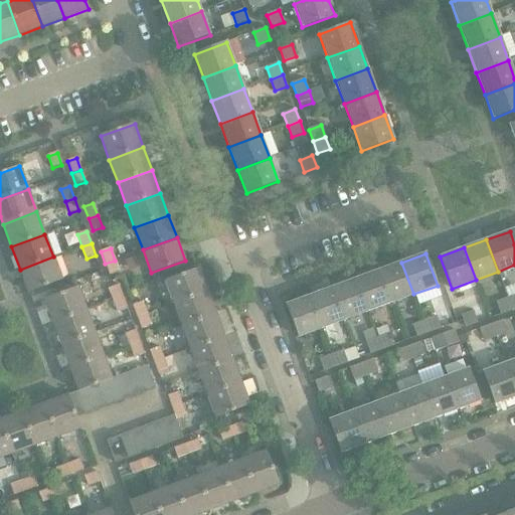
[(53,256),(20,270),(28,293),(62,280),(53,256)]
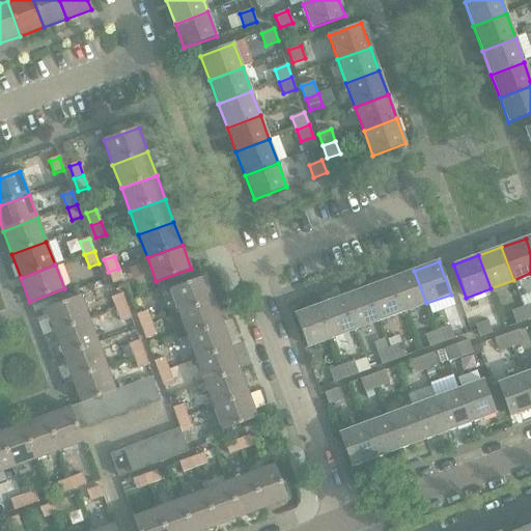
[(122,280),(118,269),(108,272),(113,284),(122,280)]
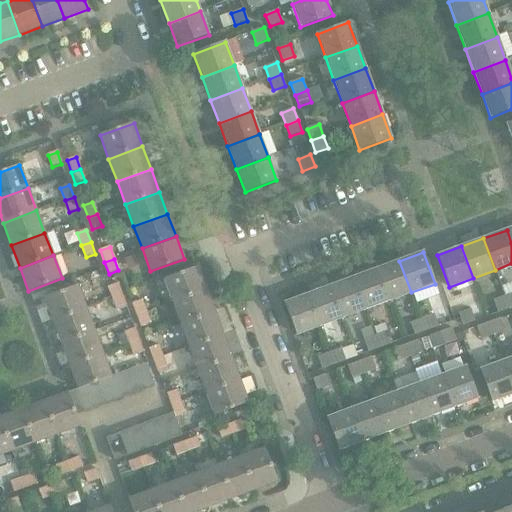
[(399,261),(376,269),(388,301),(411,292),(399,261)]
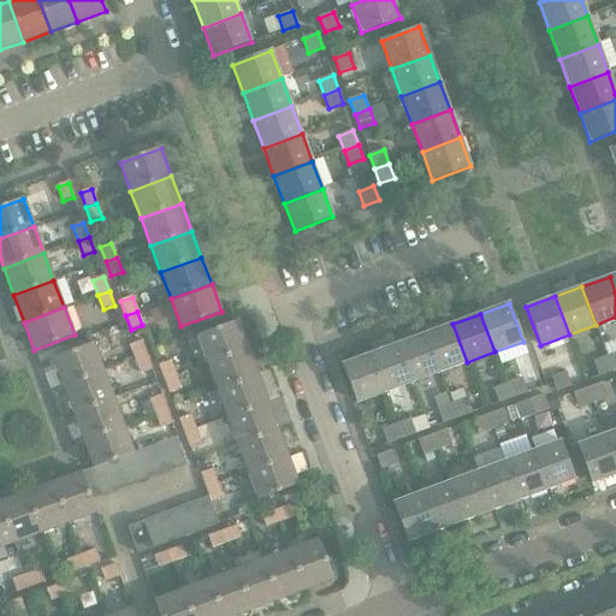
[(248,349),(237,321),(197,337),(207,365),(248,349)]
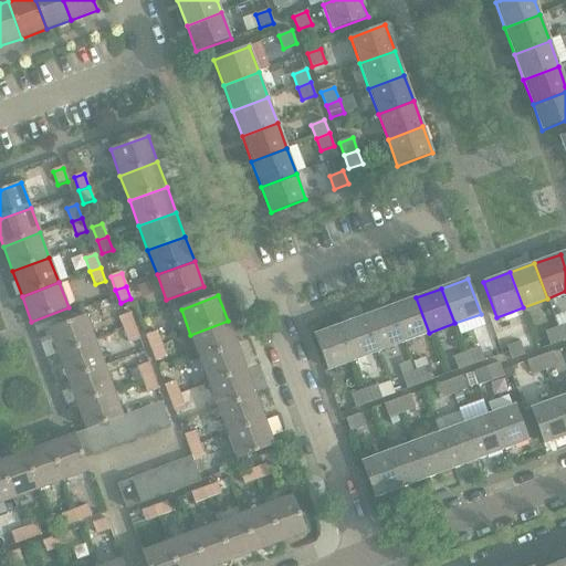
[(416,297),(390,307),(405,342),(429,333),(416,297)]
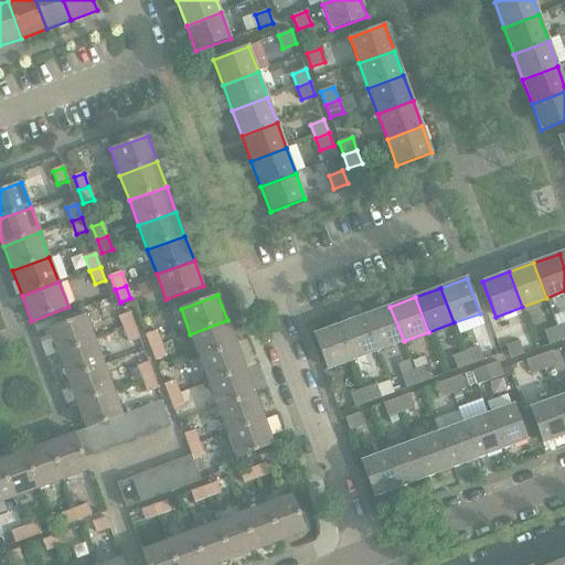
[(390,307),(365,316),(379,351),(404,341),(390,307)]
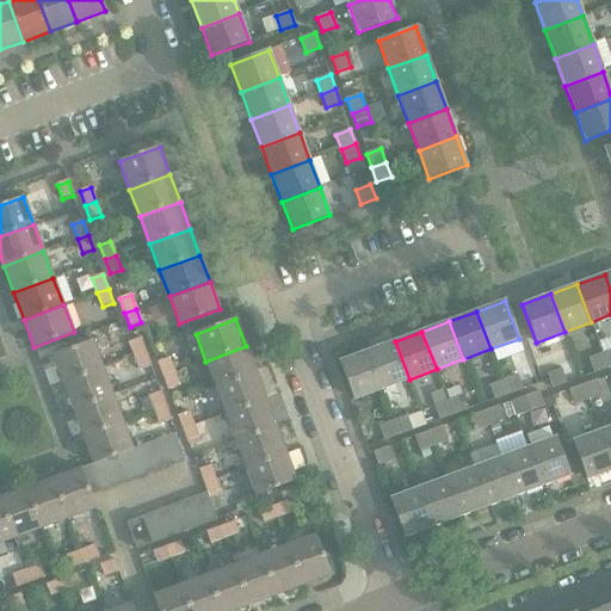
[(146,353),(141,339),(129,343),(135,357),(146,353)]
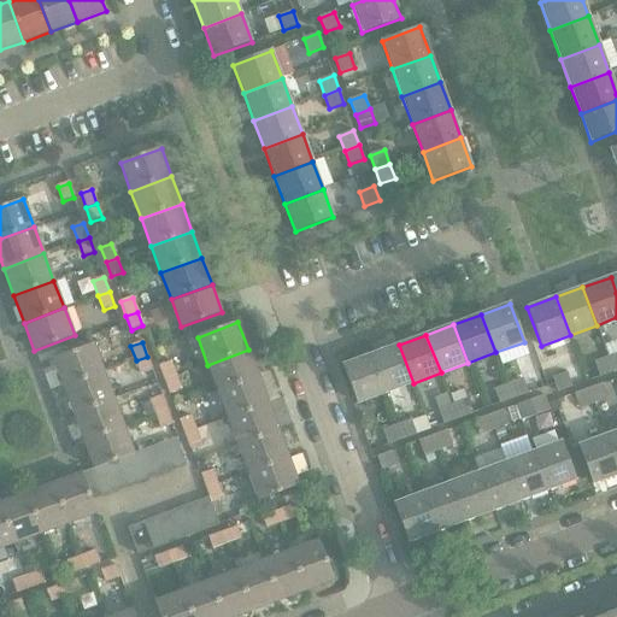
[(56,359),(65,387),(105,371),(95,345),(56,359)]
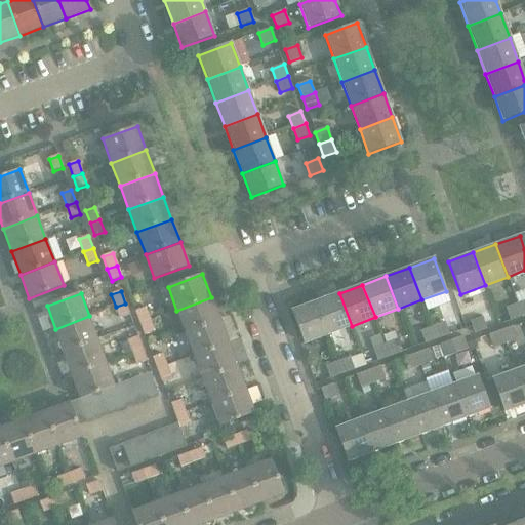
[(339,293),(316,303),(328,334),(352,326),(339,293)]
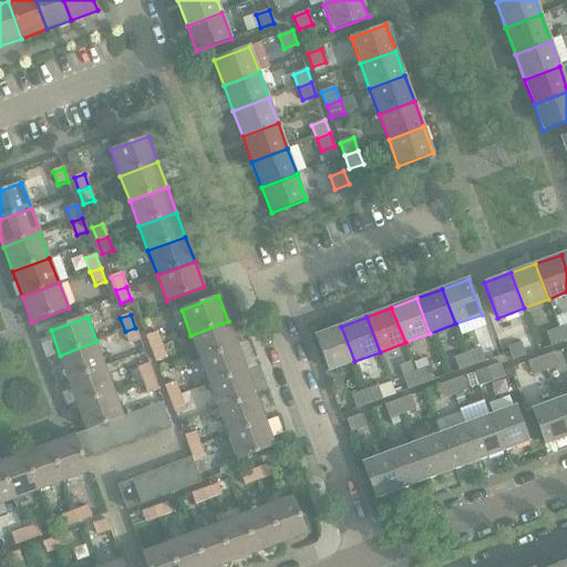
[(237,347),(228,321),(191,336),(200,360),(237,347)]
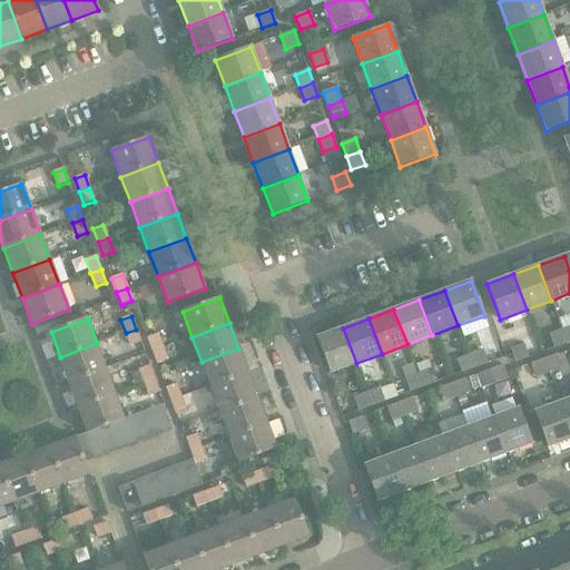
[(316,337),(330,373),(356,363),(343,328),(316,337)]
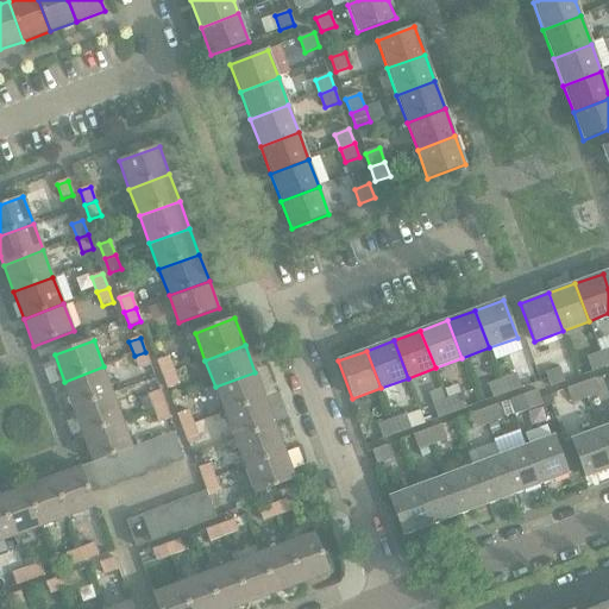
[(145,352),(135,356),(139,370),(151,366),(145,352)]
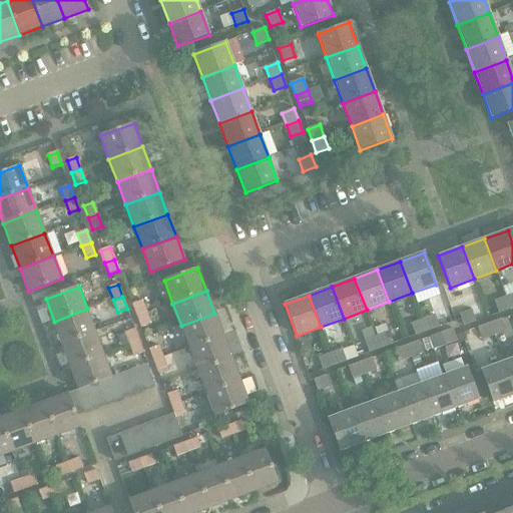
[(495,302),(499,314),(511,310),(506,298),(495,302)]
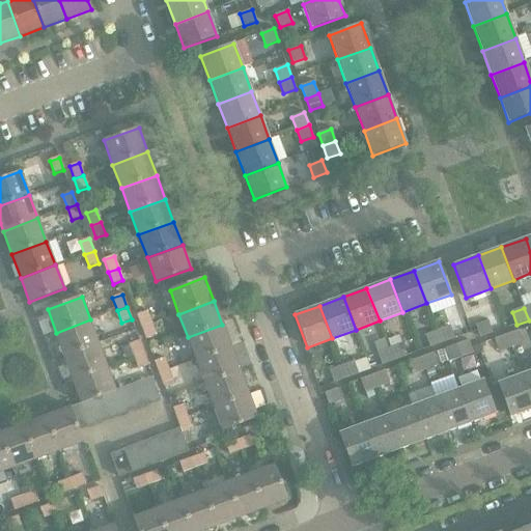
[(137,315),(141,328),(151,325),(146,312),(137,315)]
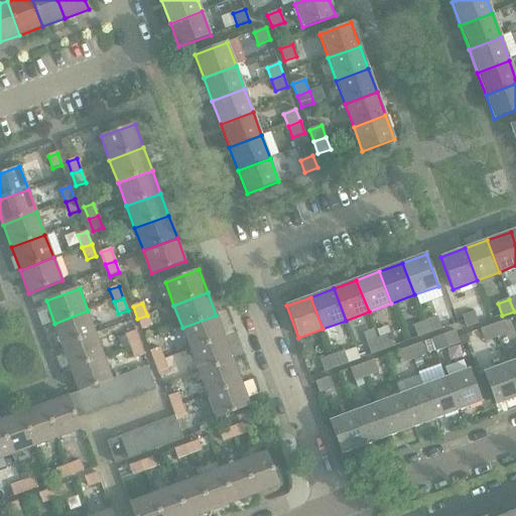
[(96,334),(88,310),(54,324),(62,346),(96,334)]
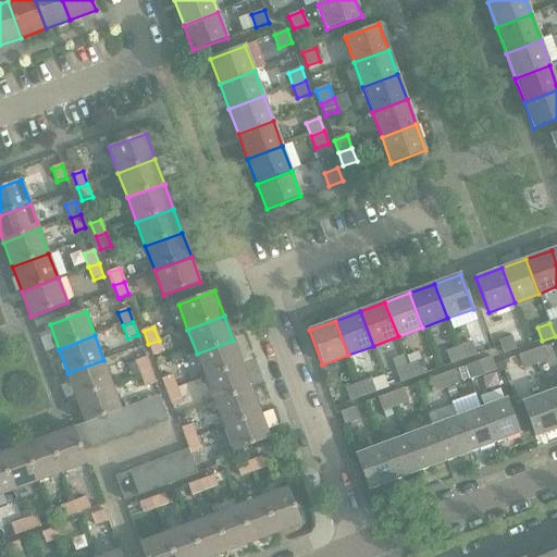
[(499,341),(502,347),(504,355),(517,349),(512,336),(499,341)]
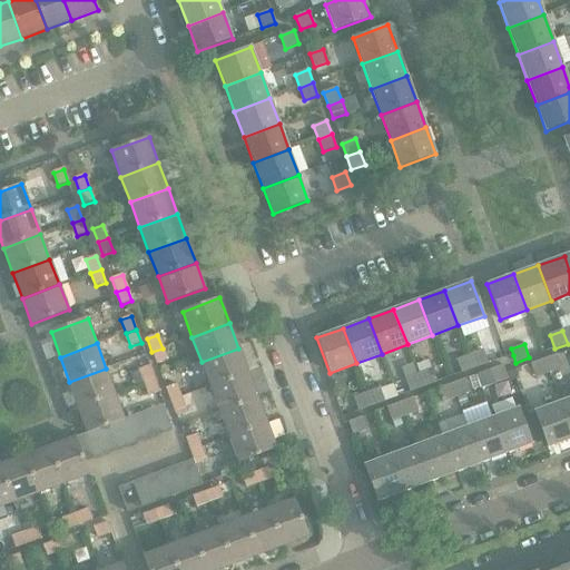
[(163,349),(151,352),(157,365),(167,361),(163,349)]
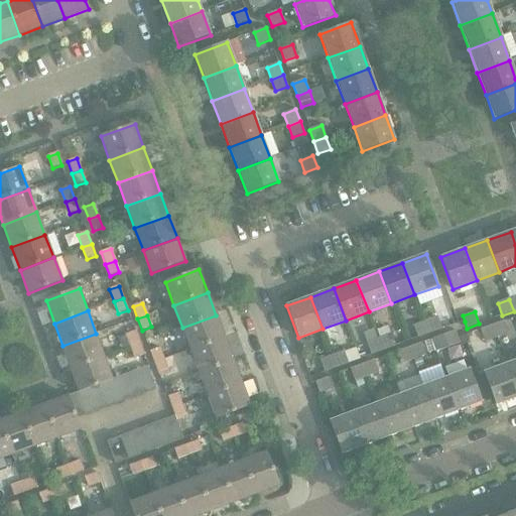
[(216,315),(182,328),(190,351),(225,339),(216,315)]
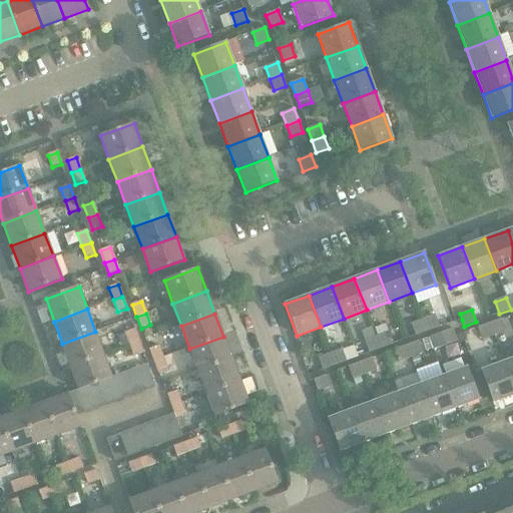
[(435,316),(423,320),(428,332),(439,328),(435,316)]
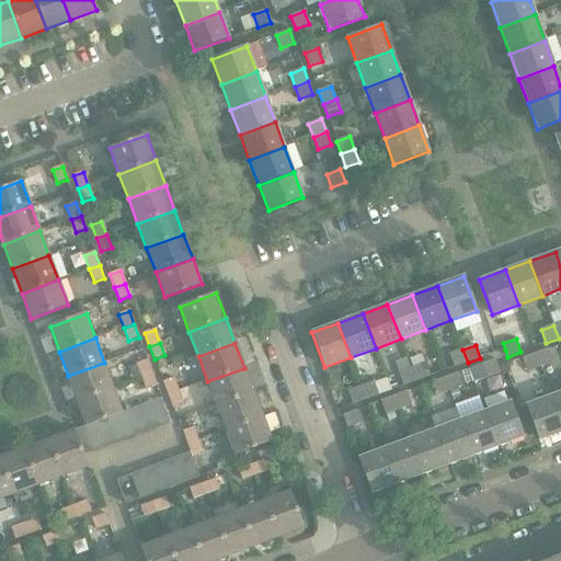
[(455,367),(468,363),(462,350),(450,354),(455,367)]
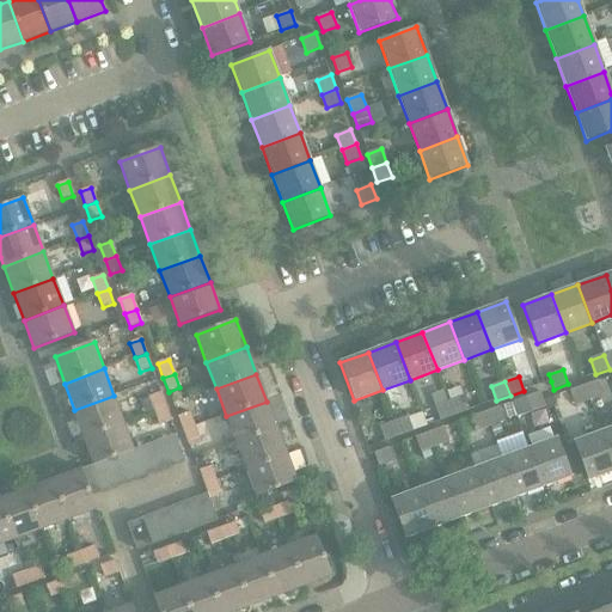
[(598,381),(585,386),(589,401),(604,396),(598,381)]
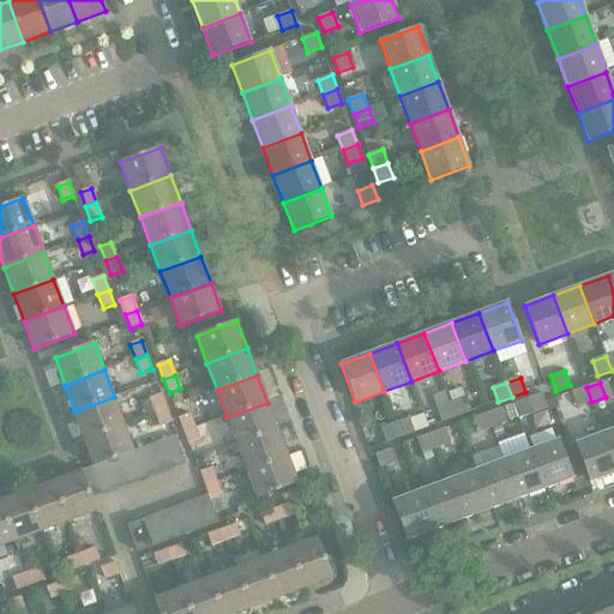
[(577,407),(591,402),(587,387),(572,392),(577,407)]
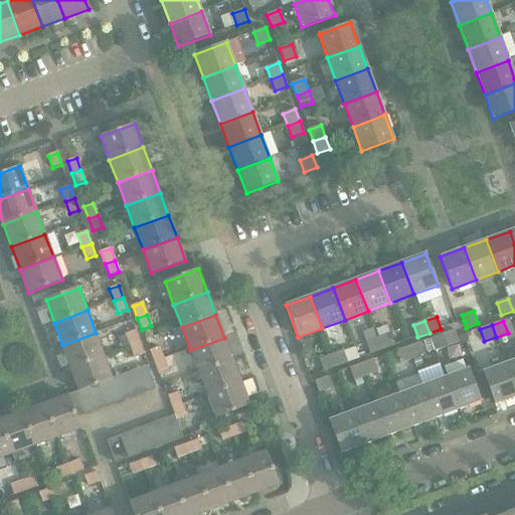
[(459,342),(455,330),(443,335),(447,347),(459,342)]
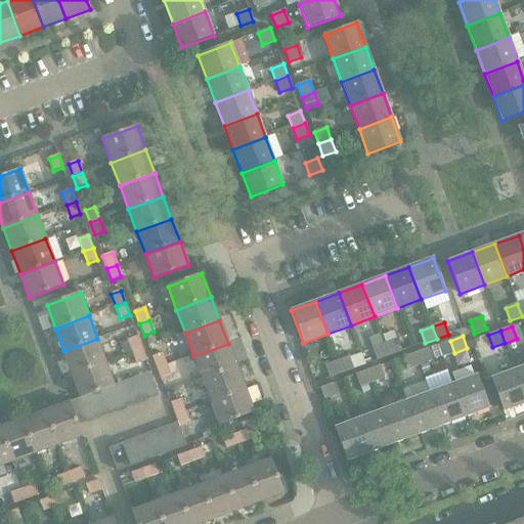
[(133,352),(142,349),(138,337),(128,340),(133,352)]
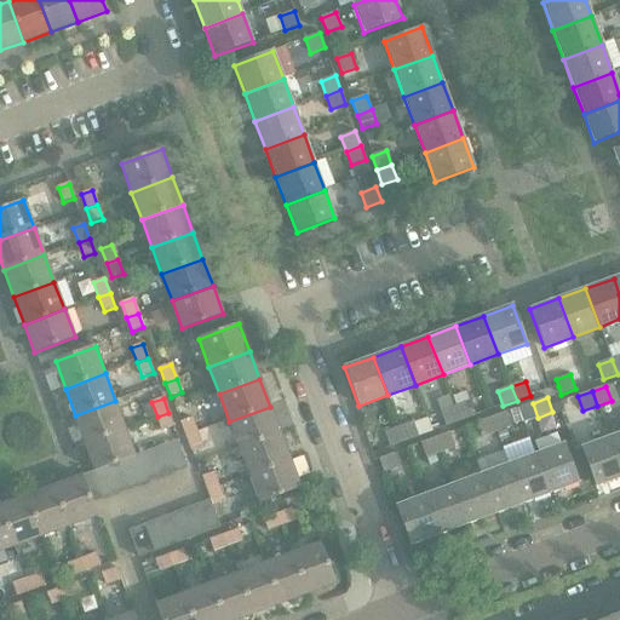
[(75,415),(85,443),(125,429),(115,401),(75,415)]
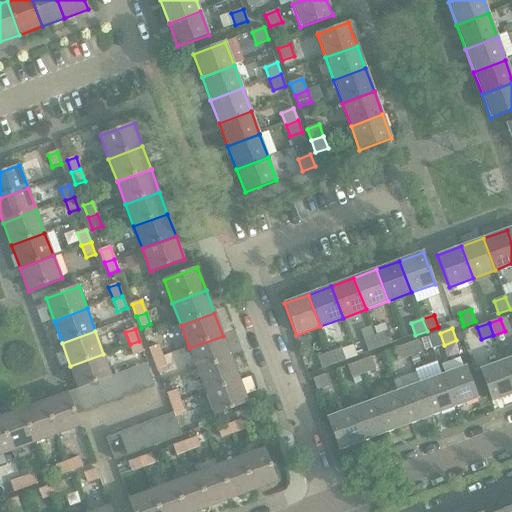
[(376,336),(380,348),(392,344),(388,332),(376,336)]
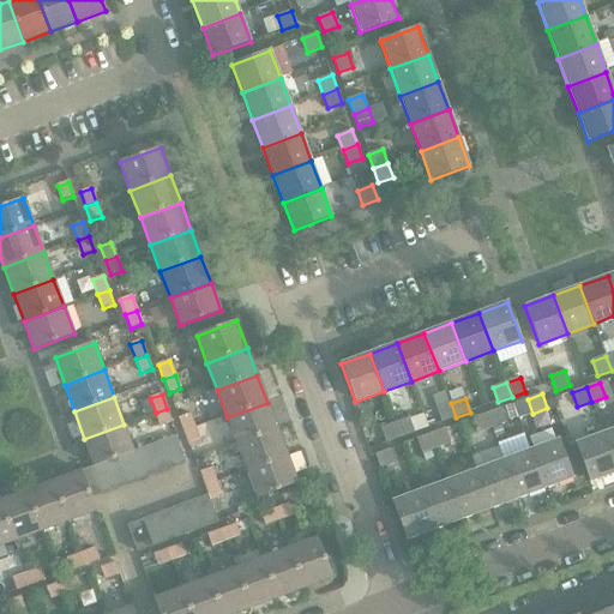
[(277,429),(268,403),(227,417),(238,444),(277,429)]
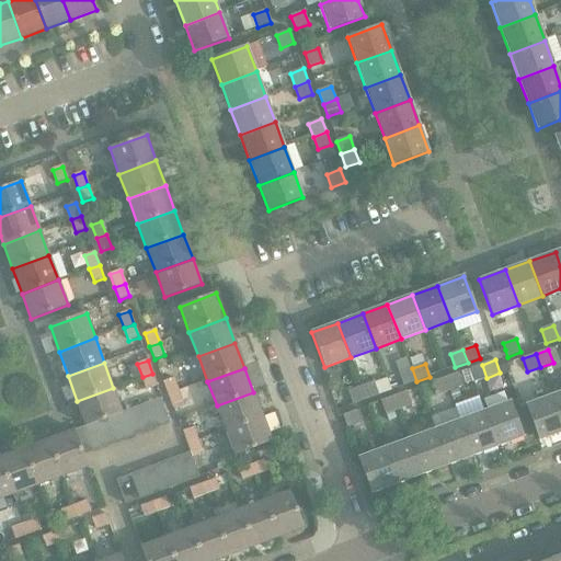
[(403,386),(416,381),(412,368),(399,373),(403,386)]
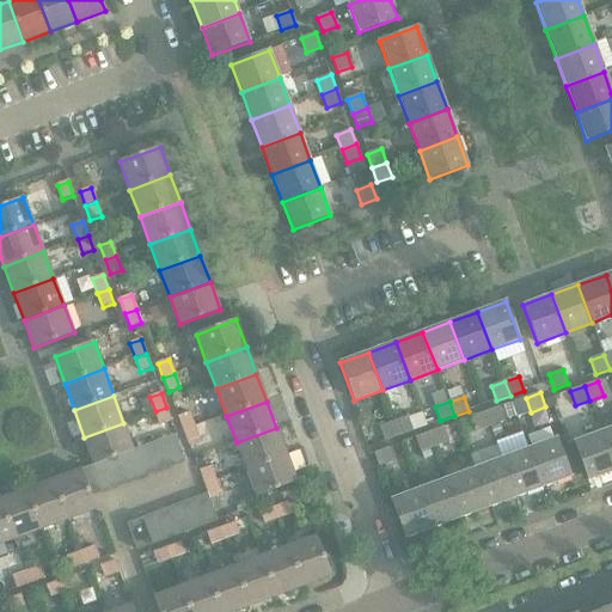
[(160,426),(172,422),(166,408),(155,411),(160,426)]
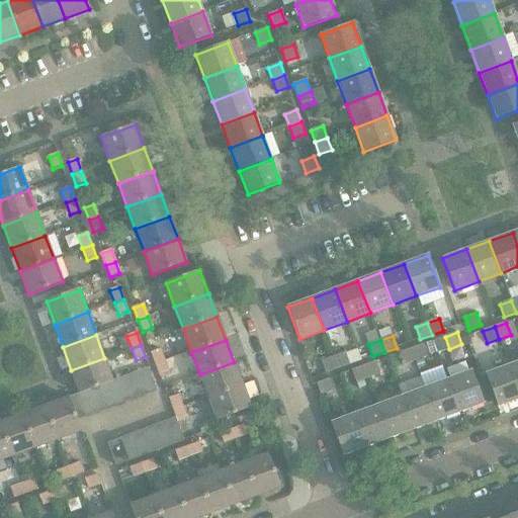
[(422,345),(411,349),(415,361),(427,357),(422,345)]
